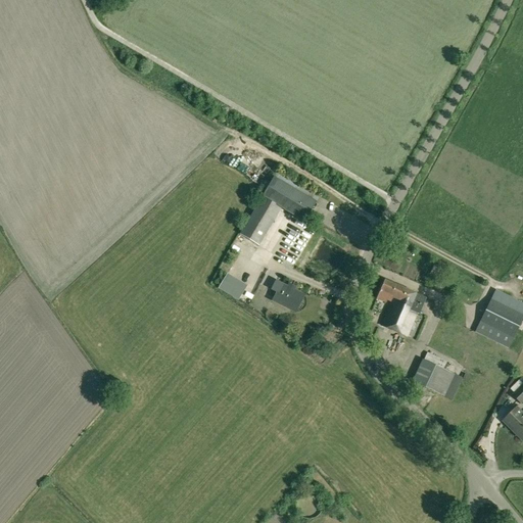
[(274,177),(239,236),(258,246),(281,210),(304,223),(317,202),(274,177)]
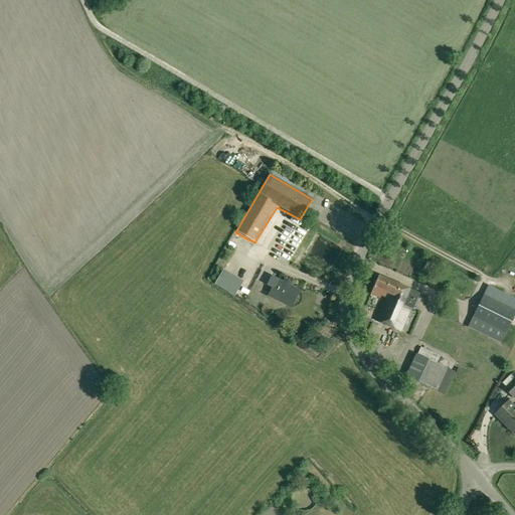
[(234,297),(242,283),(223,272),(215,286),(234,297)]
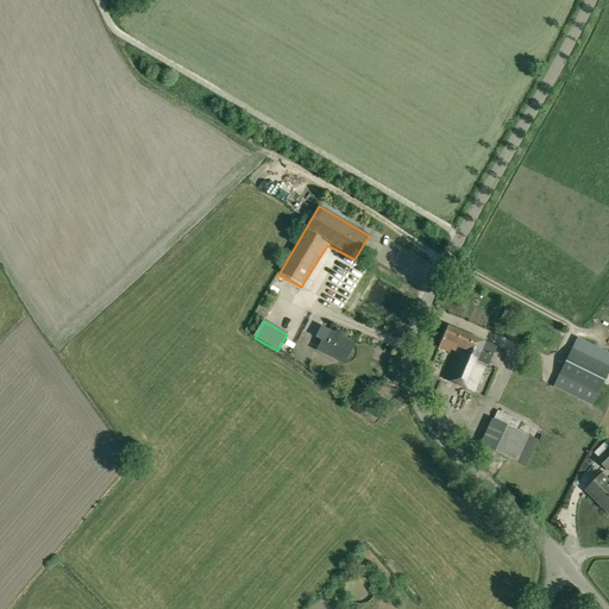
[(496,347),(485,343),(485,341),(449,326),(439,349),(450,353),(451,350),(456,352),(444,378),(473,391),(484,365),(488,366),(496,347)]
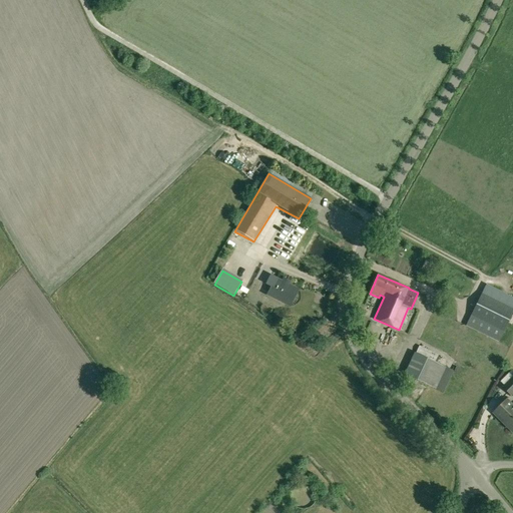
[(289,305),(297,289),(290,286),(282,282),(278,280),(273,277),(269,286),(274,289),(270,296),(289,305)]
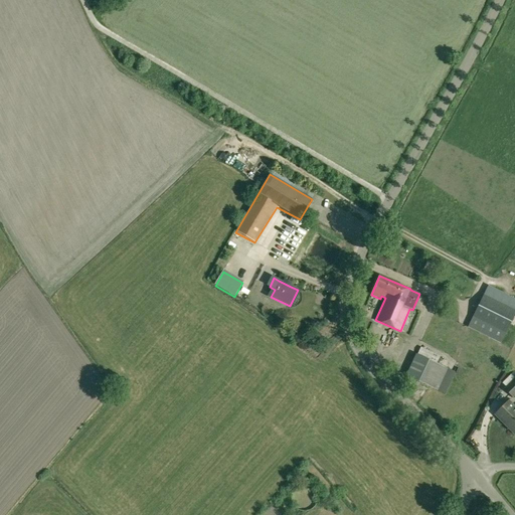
[(468,327),(501,343),(514,314),(514,299),(488,286),(468,327)]
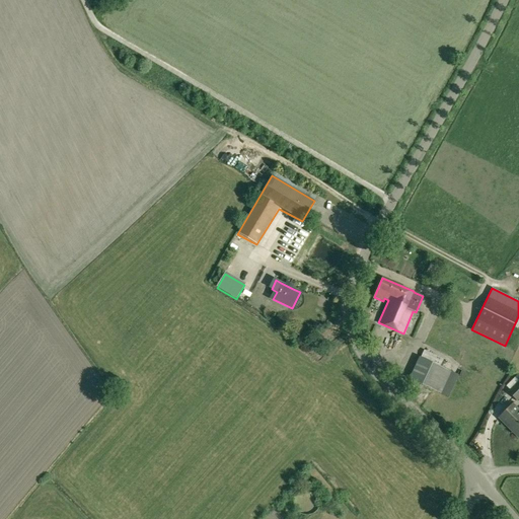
[(440,394),(451,372),(451,371),(439,366),(443,359),(424,350),(421,357),(420,357),(409,379),(440,394)]
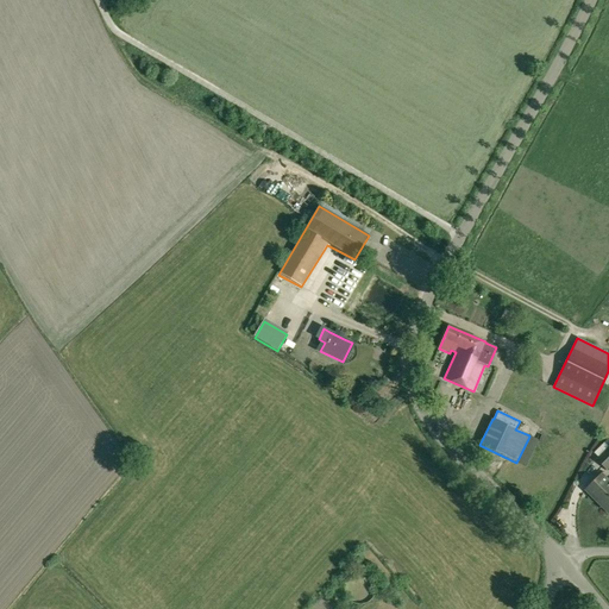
[(538,441),(529,437),(516,463),(526,466),(538,441)]
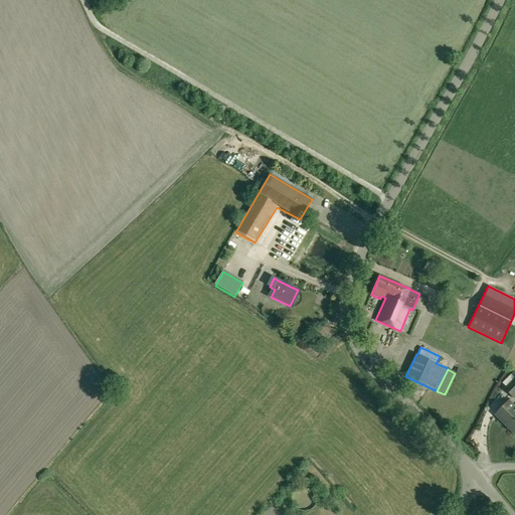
[(514,377),(504,389),(512,398),(514,394),(514,377)]
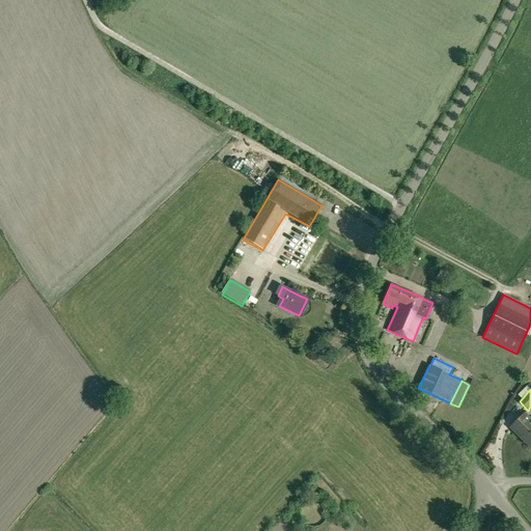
[(523,440),(530,447),(530,446),(530,420),(524,414),(511,426),(524,439),(523,440)]
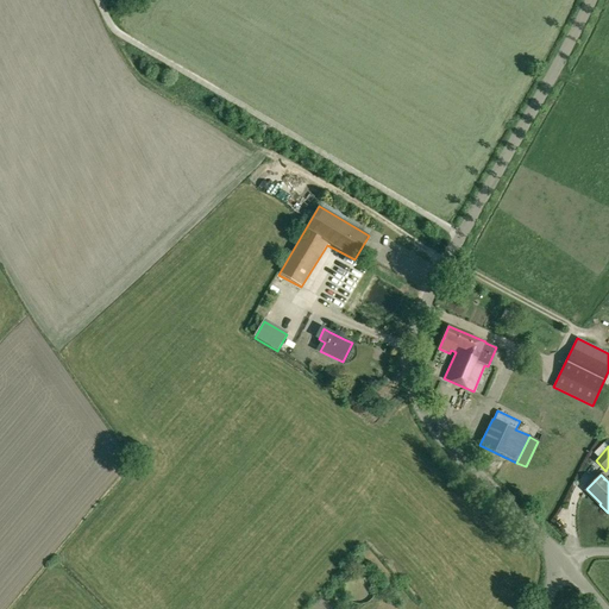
[(358,604),(360,604),(363,604),(365,604),(368,603),(369,602),(371,600),(372,598),(374,596),(375,594),(376,591),(376,588),(375,585),(375,583),(374,581),(371,578),(370,577),(369,576),(366,575),(364,573),(362,573),(359,573),(356,573),(353,575),(351,576),(349,577),(347,579),(346,582),(345,584),(344,586),(344,589),(344,590),(345,592),(345,595),(346,597),(349,600),(350,602),(352,603),(356,604),(358,604)]
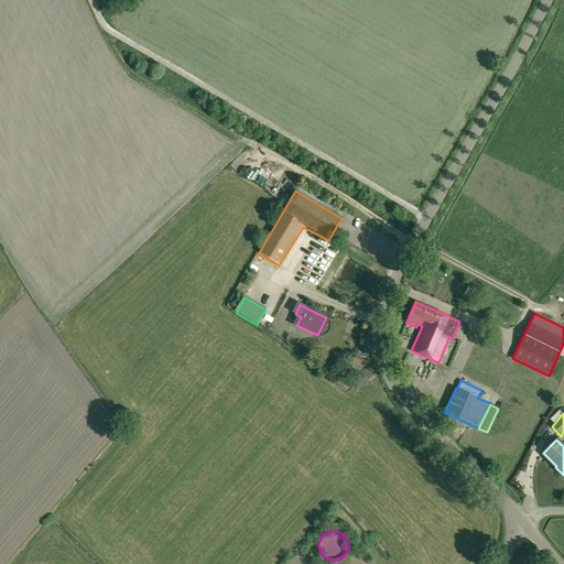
All buildings are outlined.
